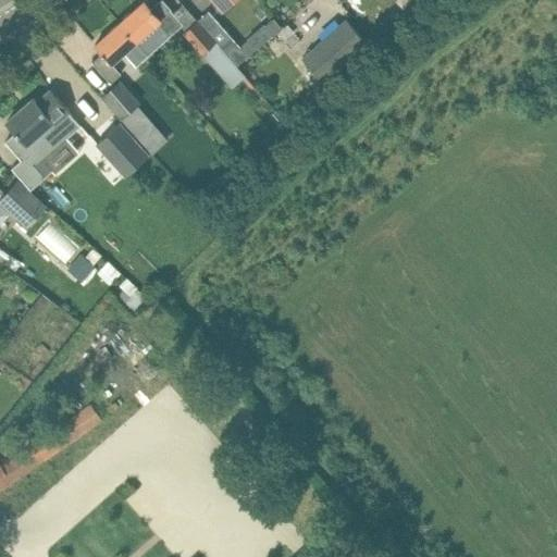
[(145,0),(144,0),(120,22),(148,54),(183,24),(171,9),(163,0),(159,0),(151,7),(145,0)]
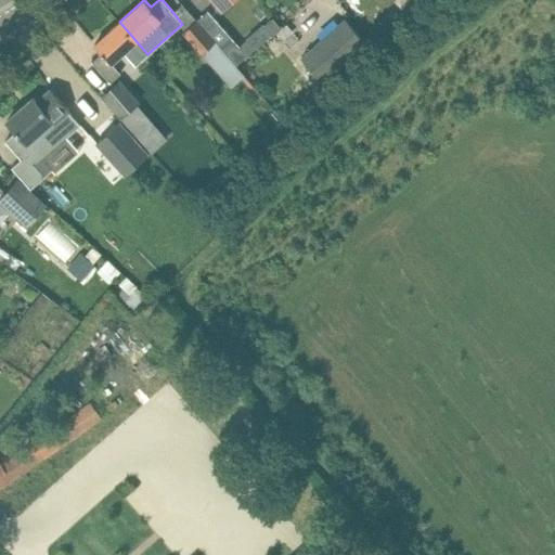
[(214,0),(222,10),(231,1),(232,0),(214,0)]
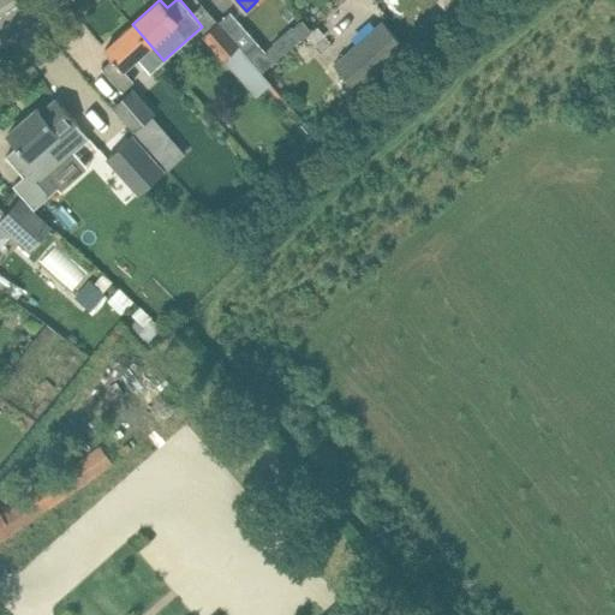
[(218,23),(216,24),(243,53),(246,57),(261,73),(284,54),(274,43),(264,51),(256,41),(230,11),(218,23)]
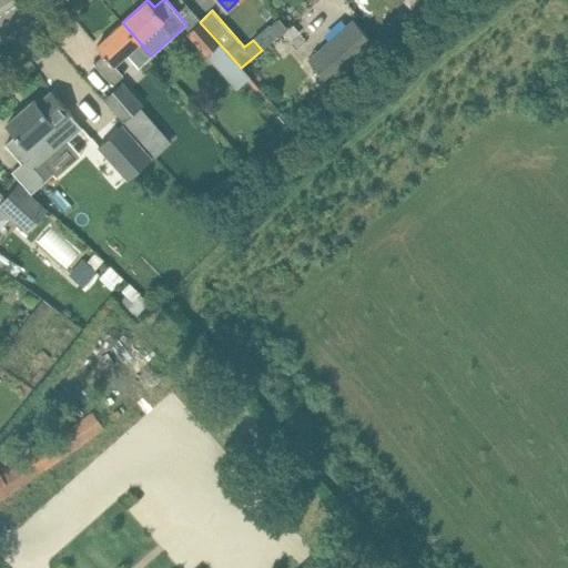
[(279,18),(271,24),(279,34),(286,28),(279,18)]
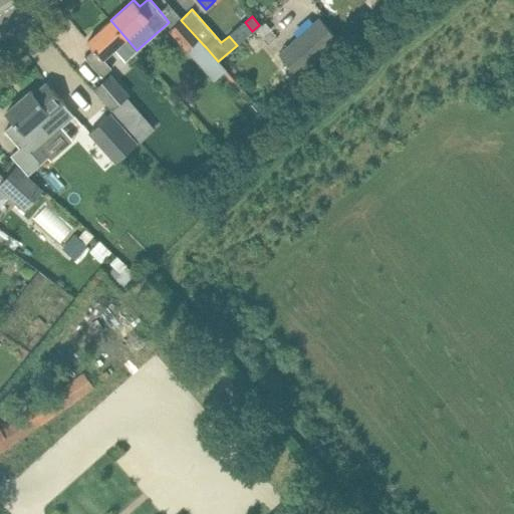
[(299,75),(339,39),(319,17),(279,53),(299,75)]
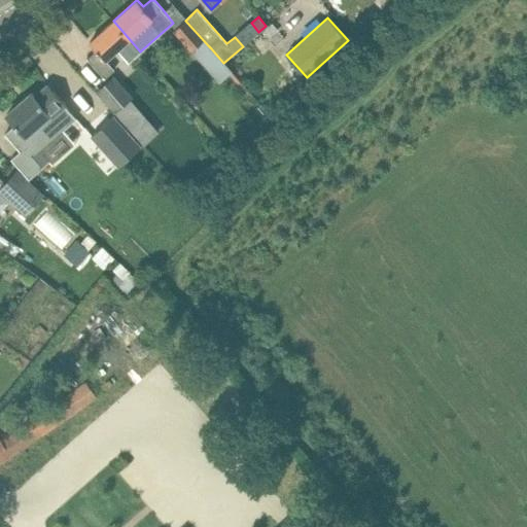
[(129,62),(140,51),(113,21),(90,42),(96,49),(86,58),(95,68),(96,67),(105,77),(114,69),(106,61),(118,49),(129,62)]
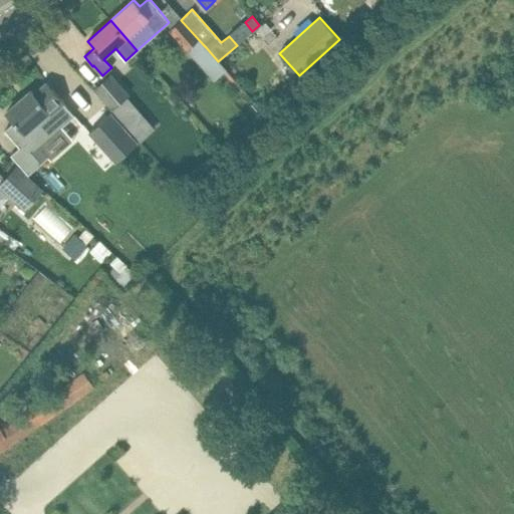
[(181,20),(170,30),(187,49),(195,57),(206,47),(203,44),(181,20)]
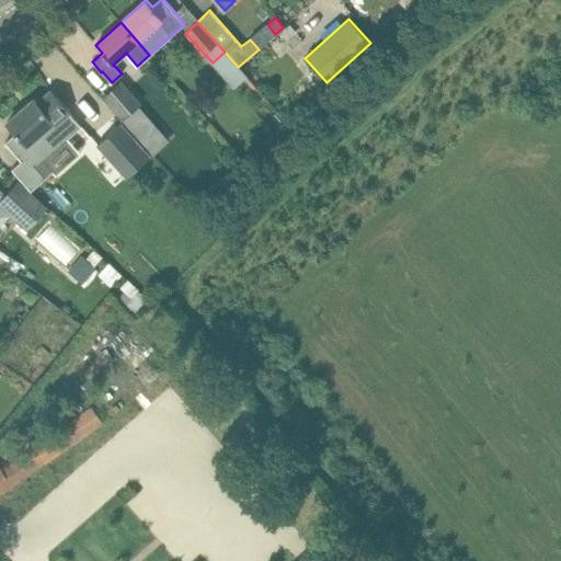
[(297,32),(289,24),(279,33),(286,41),(297,32)]
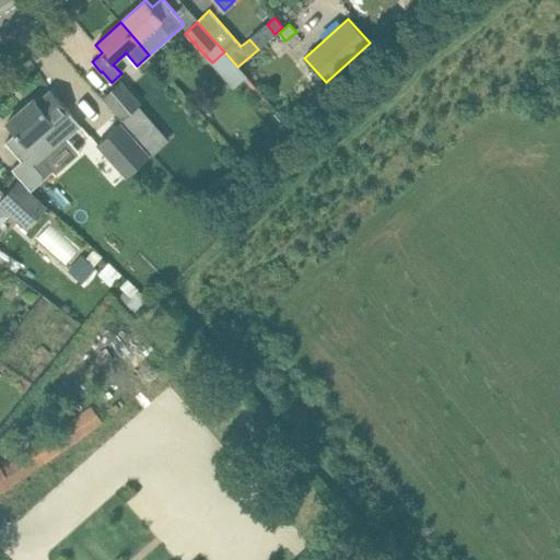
[(142,103),(123,80),(105,95),(124,117),(132,109),(138,115),(143,111),(139,105),(142,103)]
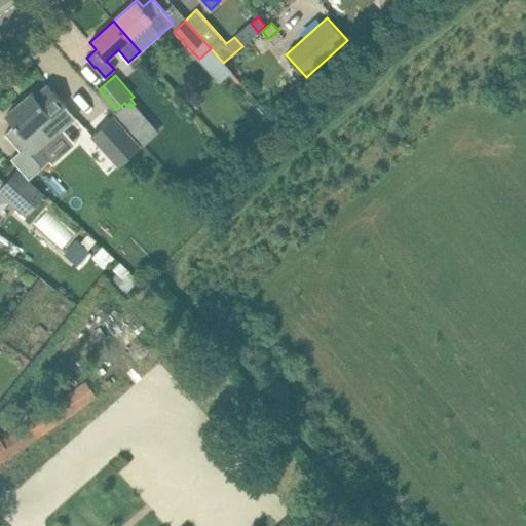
[(7,130),(4,133),(20,150),(10,158),(29,178),(43,166),(34,156),(76,118),(64,105),(65,104),(47,84),(35,95),(35,96),(33,94),(32,91),(6,114),(6,115),(14,124),(7,130)]
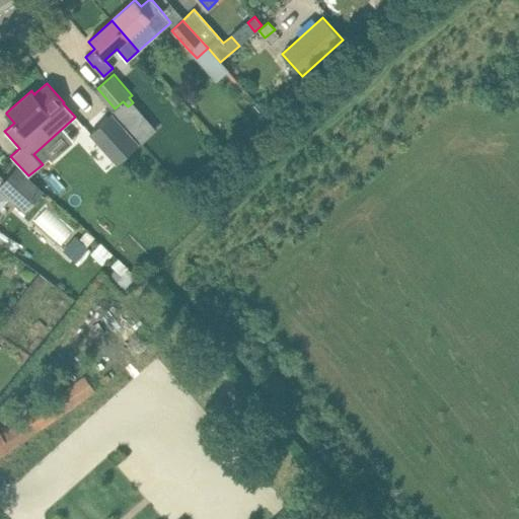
[(112,114),(89,133),(115,162),(137,143),(112,114)]
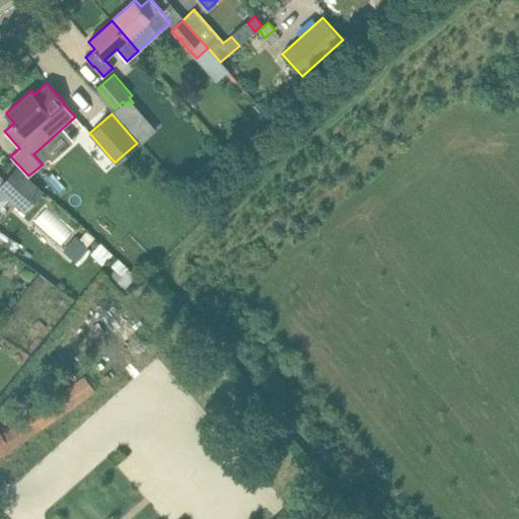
[(26,210),(43,192),(17,168),(1,187),(26,210)]
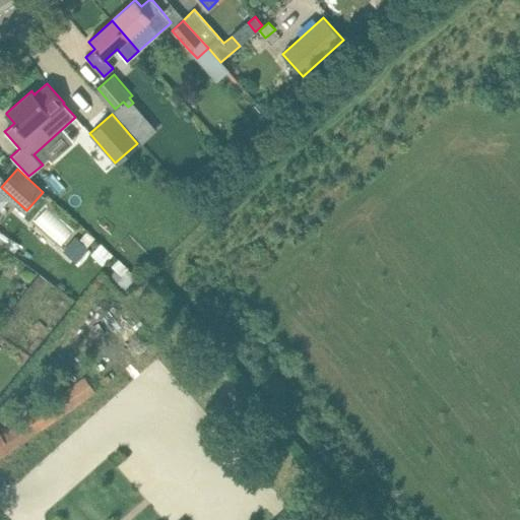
[(36,219),(62,245),(76,230),(49,205),(36,219)]
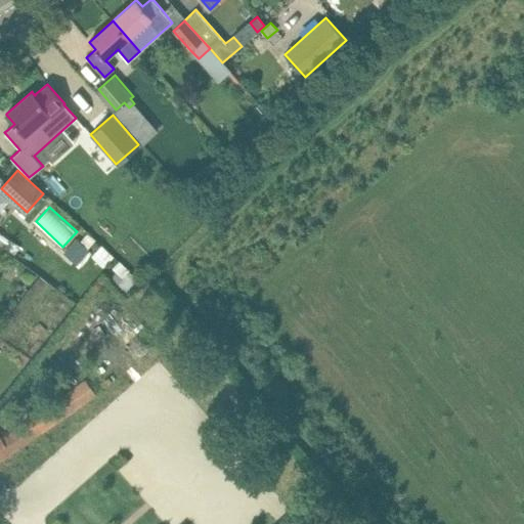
[(79,260),(89,251),(79,239),(69,250),(79,260)]
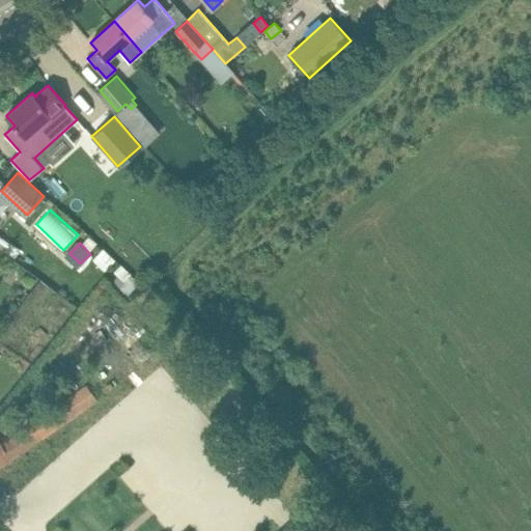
[(31,424),(0,445),(0,466),(42,438),(31,424)]
